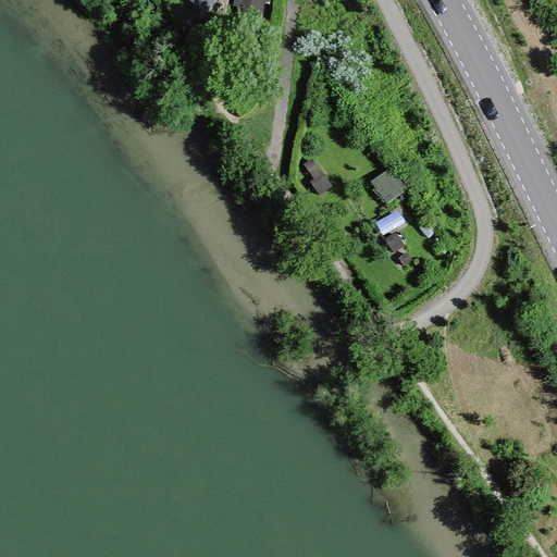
[(318,166),(310,158),(302,164),(310,173),(318,166)]
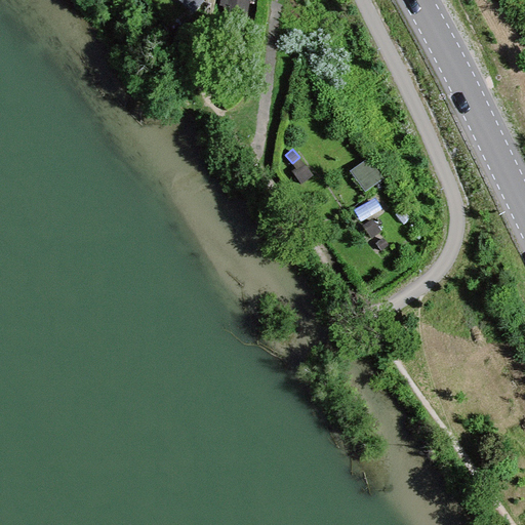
[(384,178),(368,158),(350,172),(365,192),(384,178)]
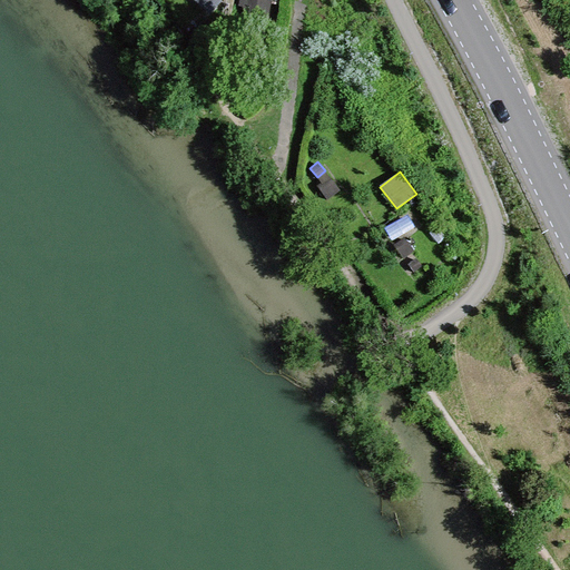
[(340,190),(328,177),(316,186),(327,200),(340,190)]
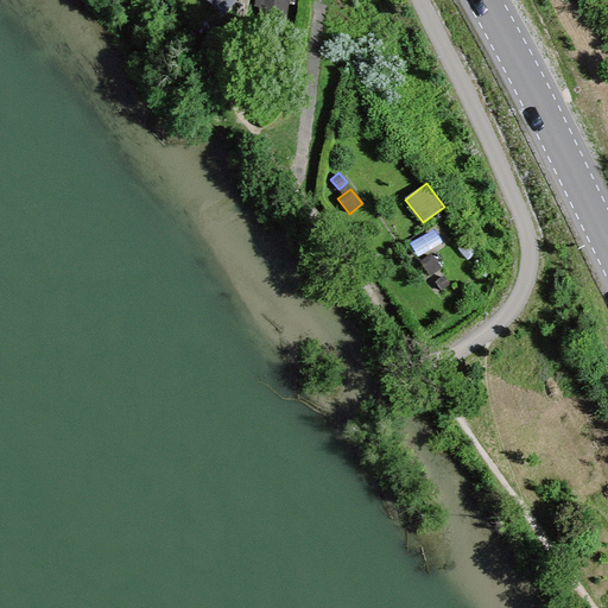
[(441,267),(430,253),(419,261),(430,276),(441,267)]
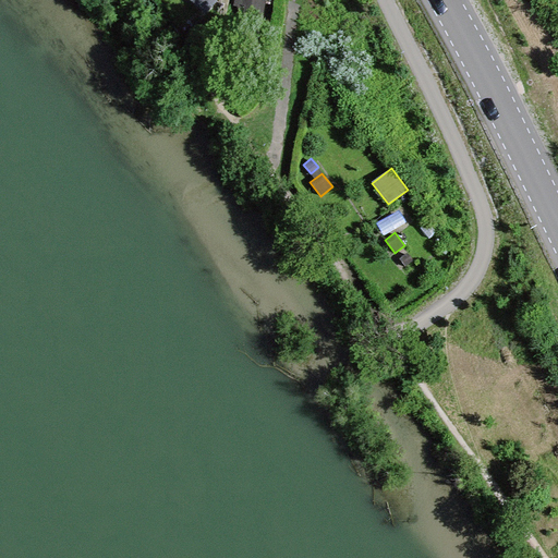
[(412,261),(407,253),(399,258),(404,266),(412,261)]
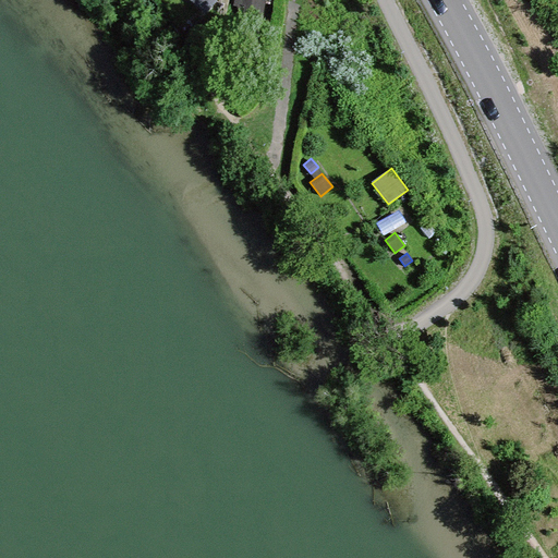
All buildings are outlined.
